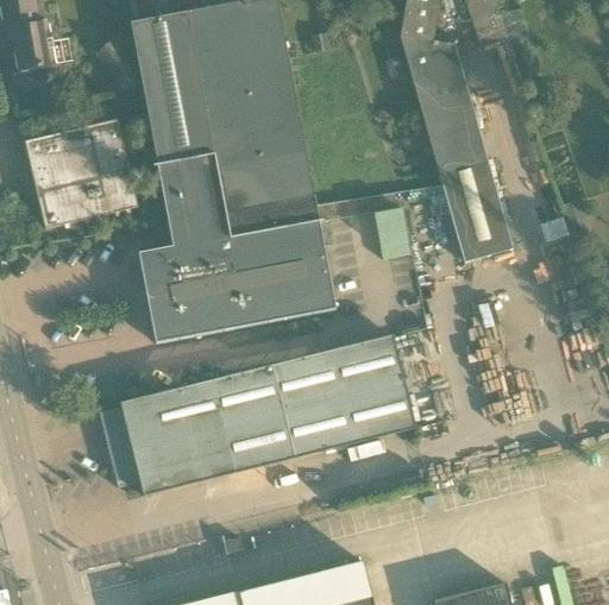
[(41,21),(37,0),(0,0),(0,5),(6,39),(12,38),(18,70),(55,63),(48,20),(41,21)]
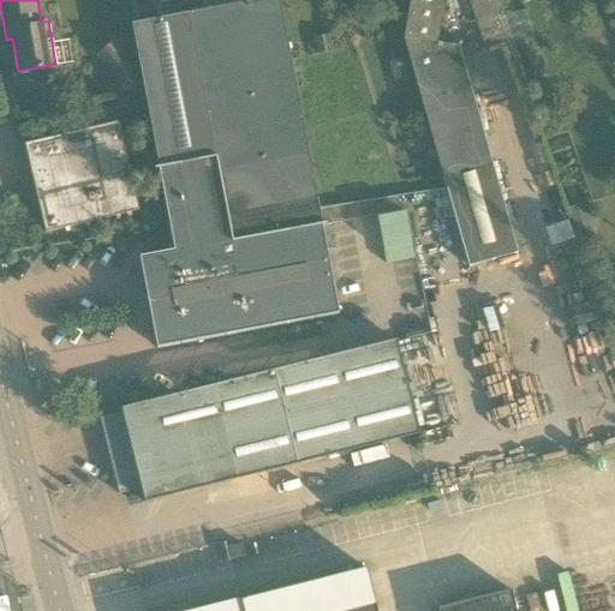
[(161,17),(133,23),(132,23),(171,225),(168,226),(173,247),(154,252),(139,255),(157,346),(339,312),(318,198),(316,198),(278,0),(243,0),(243,1),(161,17)]
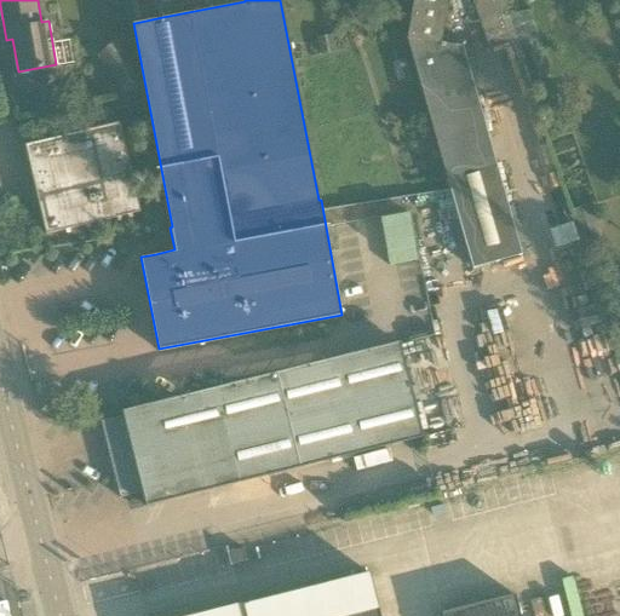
[(413,0),(407,36),(472,266),(522,252),(463,45),(441,41),(447,0),(413,0)]
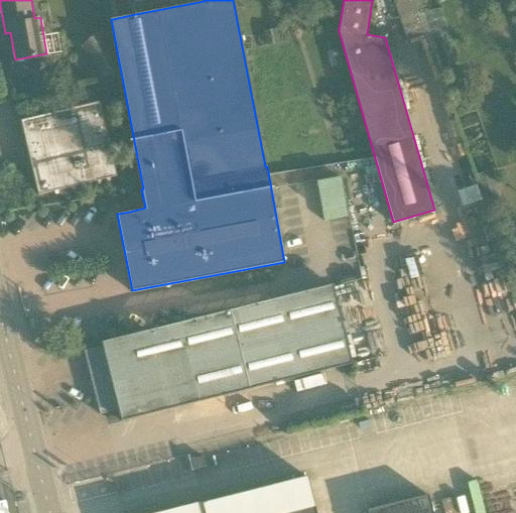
[(393,0),(406,37),(423,32),(417,13),(418,14),(412,0),(393,0)]
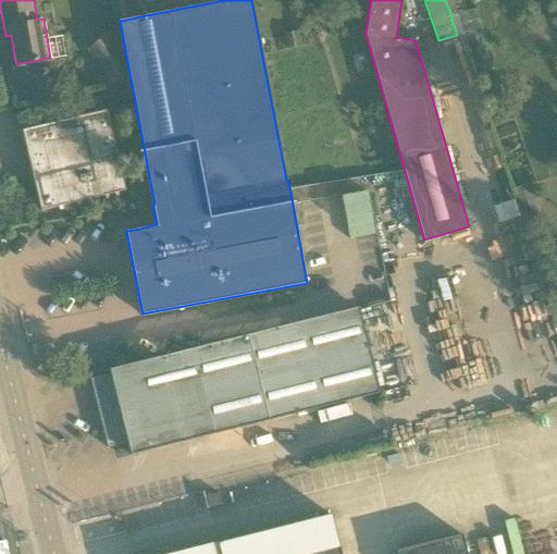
[(445,0),(452,15),(455,0),(445,0)]
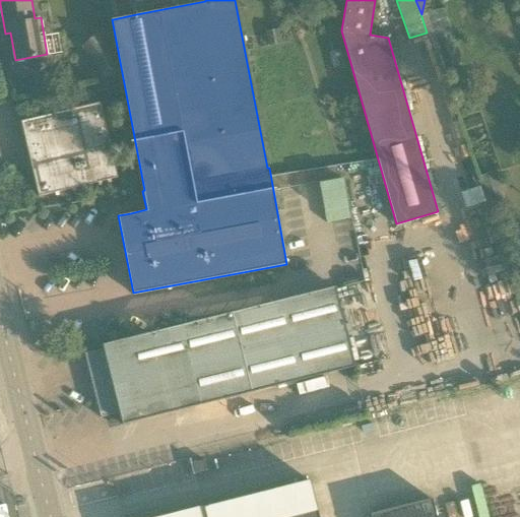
[(268,44),(281,42),(278,27),(266,29),(268,44)]
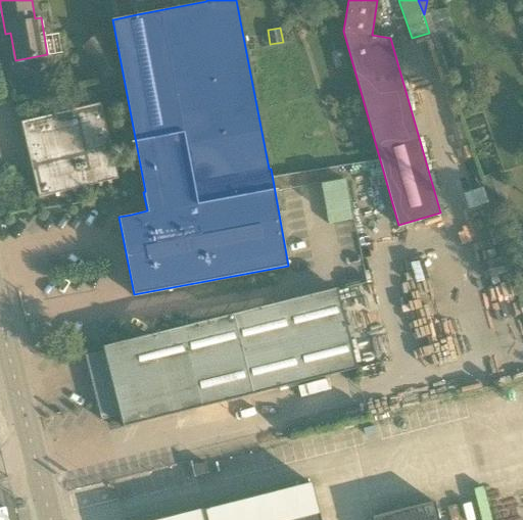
[(83,46),(97,62),(100,78),(119,74),(114,50),(98,32),(83,46)]
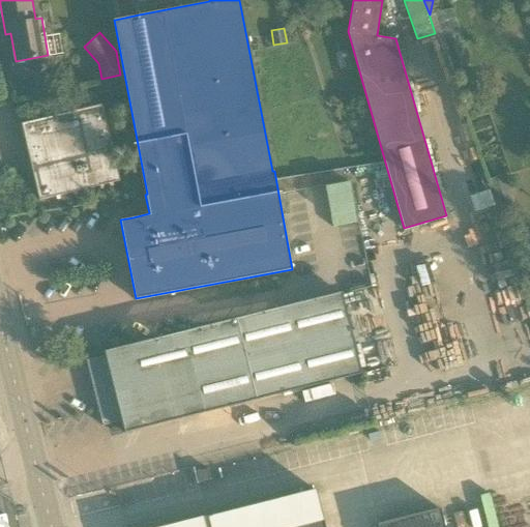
[(120,179),(102,104),(22,122),(39,198),(120,179)]
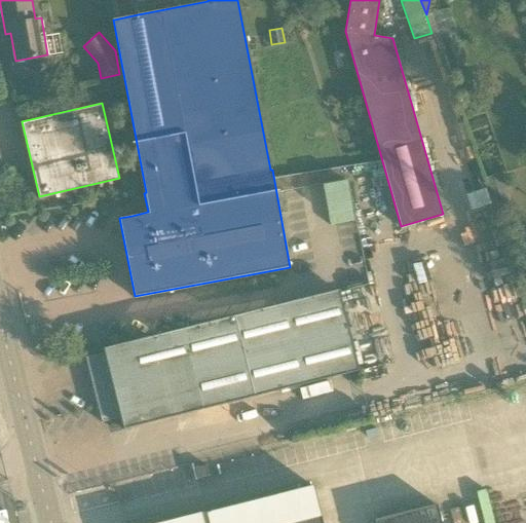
[(385,230),(401,226),(388,186),(374,191),(385,230)]
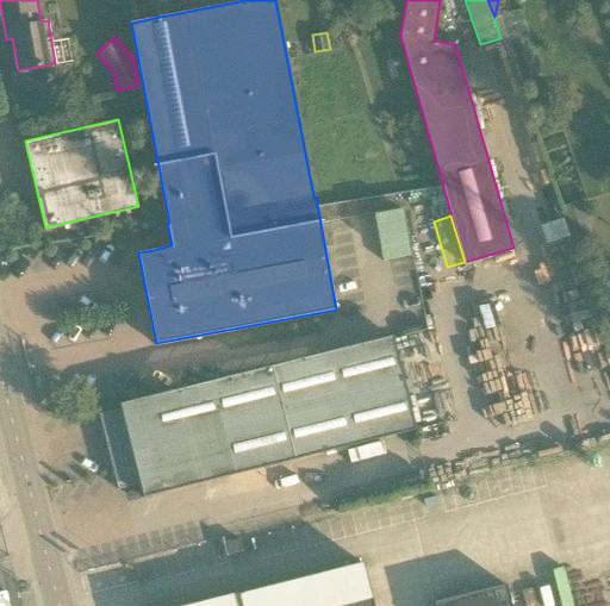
[(416,428),(393,336),(120,403),(122,407),(99,412),(118,487),(141,481),(143,495),(167,489),(416,428)]
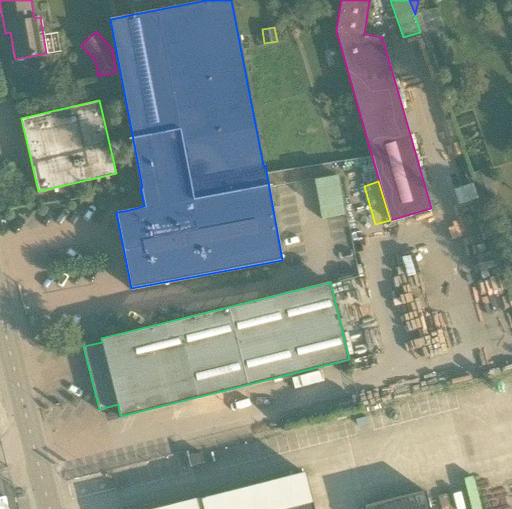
[(190,465),(204,462),(202,452),(188,455),(190,465)]
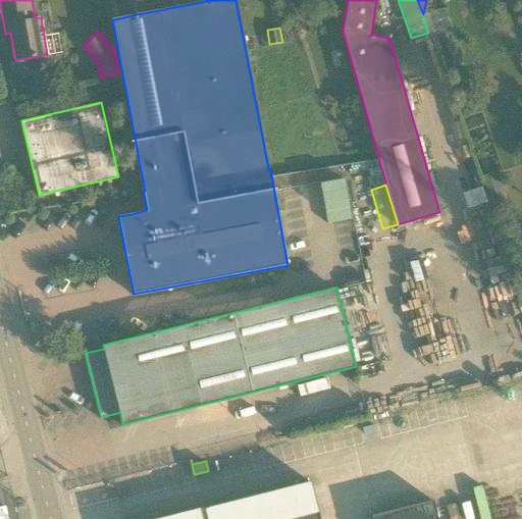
[(320,518),(311,480),(159,518),(320,518)]
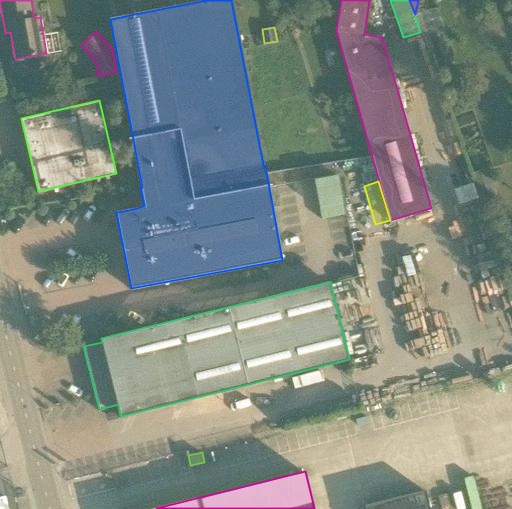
[(365,508),(430,508),(425,490),(364,505),(365,508)]
